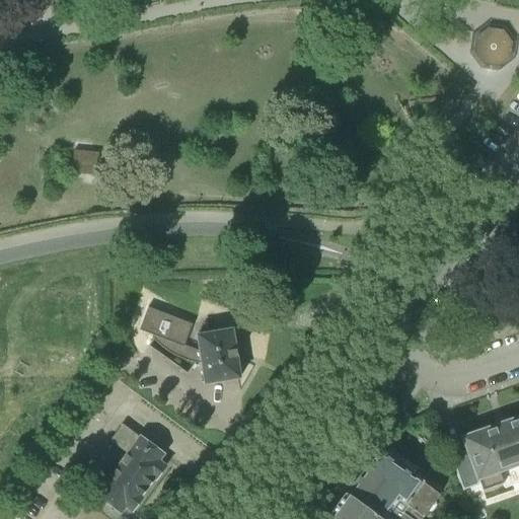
[(499,72),(514,60),(517,42),(506,28),(488,24),(473,34),(469,53),(480,69),(499,72)]
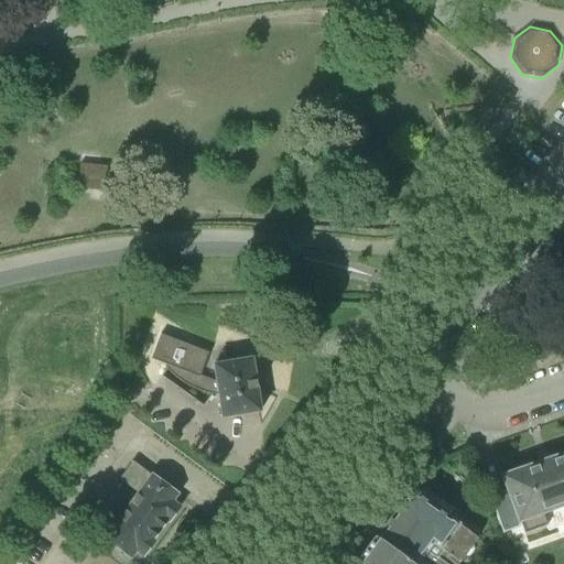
[(80,164),(77,188),(105,192),(107,166),(80,164)]
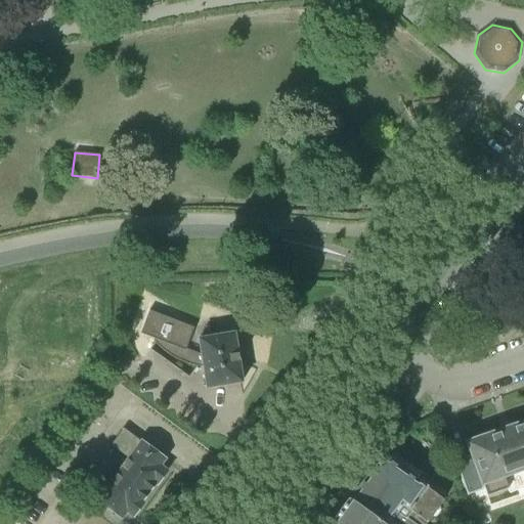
[(234,334),(198,339),(200,355),(185,349),(193,329),(149,311),(140,334),(156,340),(154,341),(162,350),(174,358),(184,363),(195,366),(202,367),(206,389),(243,383),(234,334)]
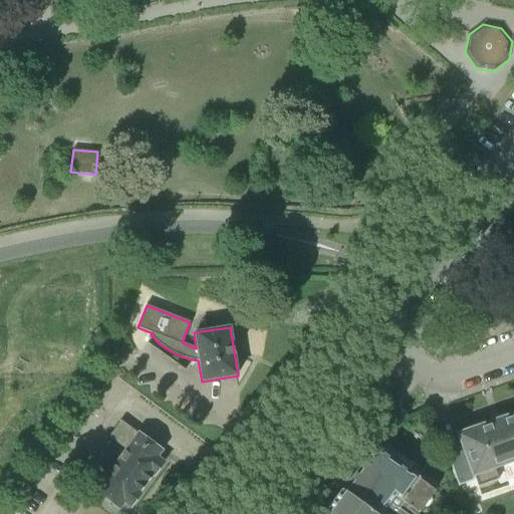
[(513,414),(496,421),(459,434),(472,471),(454,477),(465,507),(484,500),(481,493),(492,489),(487,473),(511,464),(513,473),(513,472),(513,414)]
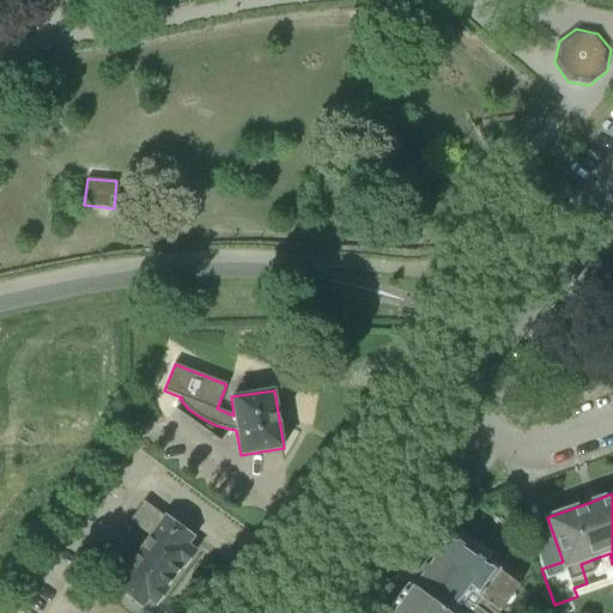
[(149,535),(138,551),(129,563),(109,548),(95,569),(114,583),(113,584),(143,607),(147,599),(156,605),(168,589),(167,588),(175,577),(182,568),(183,568),(195,551),(188,545),(193,538),(145,502),(129,521),(149,535)]
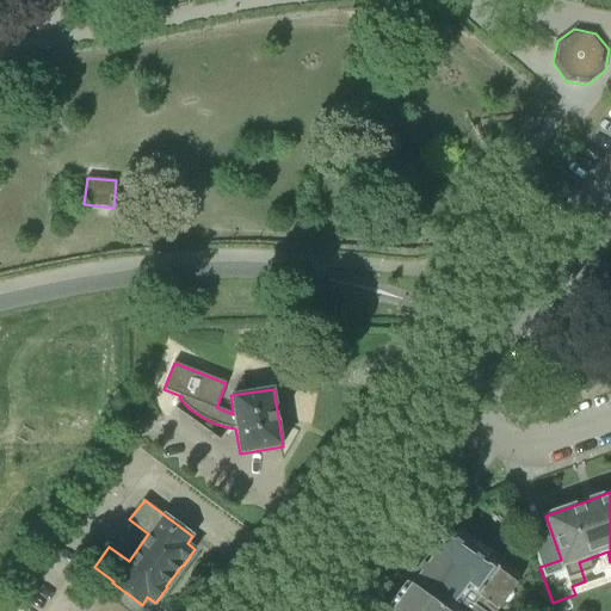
[(497,610),(503,605),(508,605),(514,597),(512,590),(518,584),(511,580),(511,575),(504,569),(501,572),(445,531),(433,547),(408,582),(446,610),(497,610)]
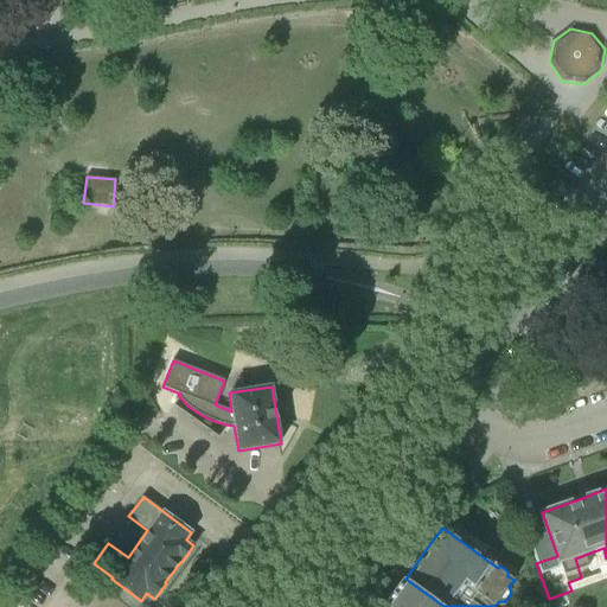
[(443,606),(406,579),(384,606),(443,606)]
